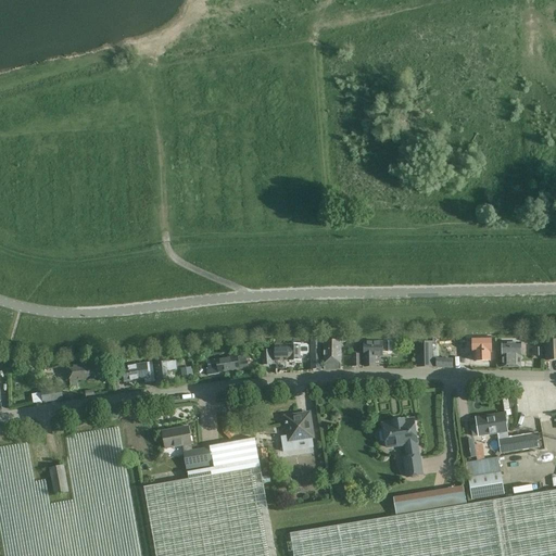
[(436,368),(453,368),(453,358),(439,358),(439,336),(432,336),(432,341),(432,344),(432,355),(433,355),(433,368),(436,368)]
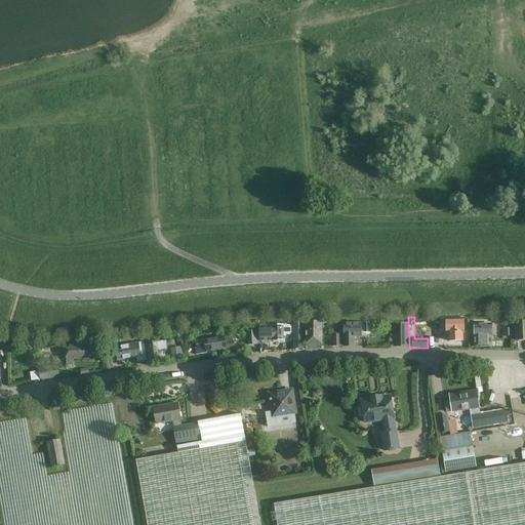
[(463,319),(446,319),(446,333),(448,333),(448,341),(462,340),(462,332),(463,332),(463,319)]
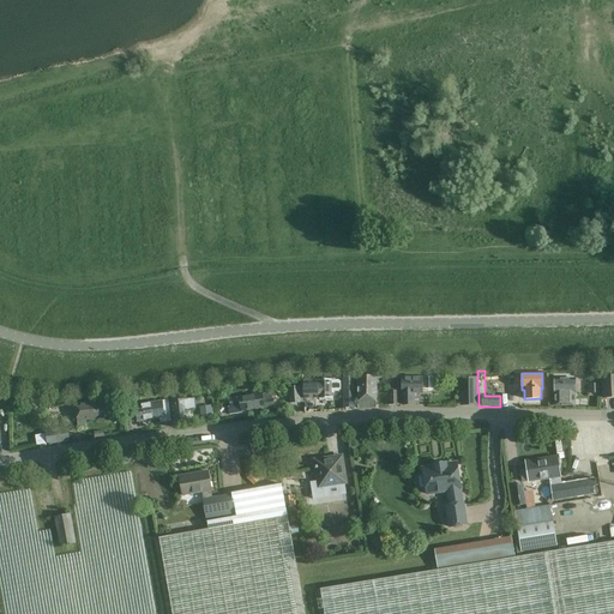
[(377,408),(377,375),(359,375),(357,408),(377,408)]
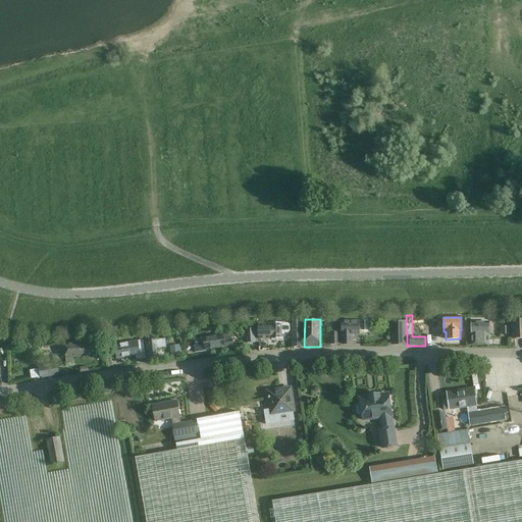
[(521,319),(512,320),(513,338),(521,337),(521,319)]
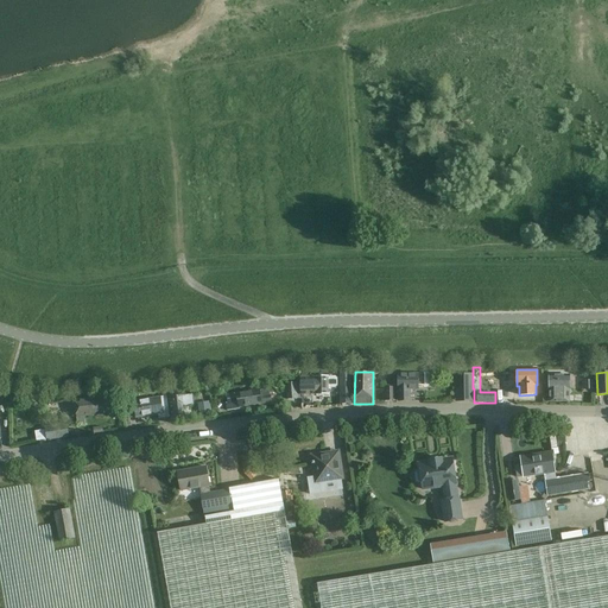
[(463,388),(473,388),(473,377),(473,373),(464,373),(463,388)]
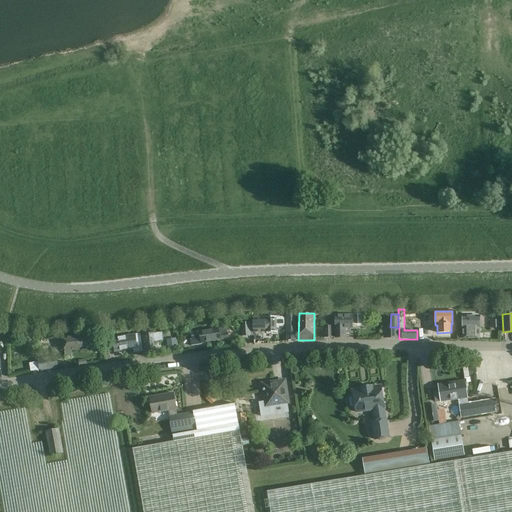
[(335,315),(335,338),(343,337),(343,328),(352,328),(352,324),(358,324),(357,315),(352,315),(335,315)]
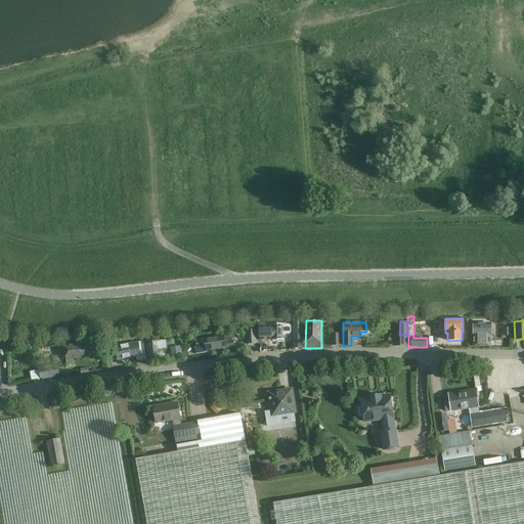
[(258,330),(259,340),(260,340),(282,339),(282,335),(289,335),(291,333),(291,326),(289,324),(282,324),(265,325),(265,326),(259,328),(259,330),(258,330)]
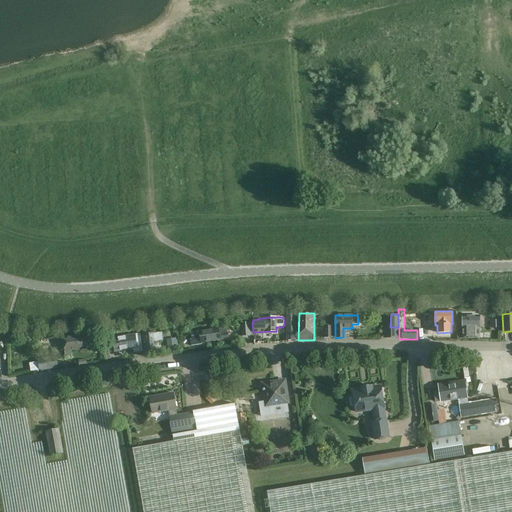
[(479,317),(463,317),(463,339),(479,339),(479,317)]
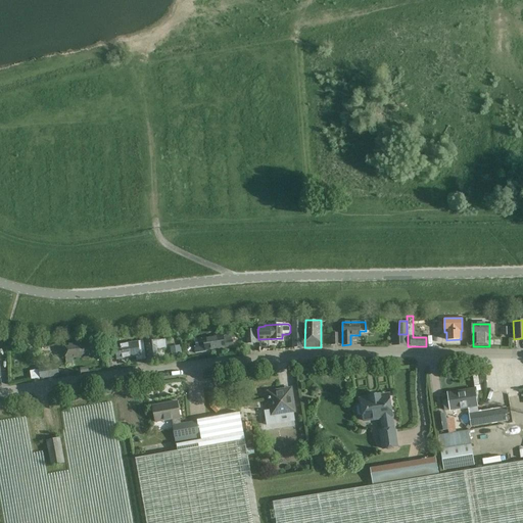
[(500,326),(500,336),(511,336),(511,326),(500,326)]
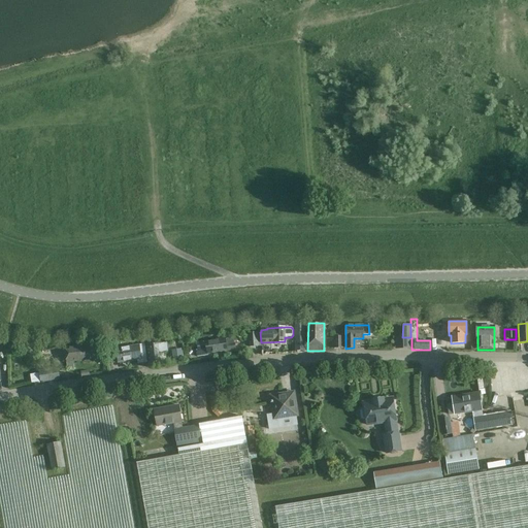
[(248,332),(250,348),(262,347),(262,342),(261,342),(260,332),(258,332),(258,331),(248,332)]
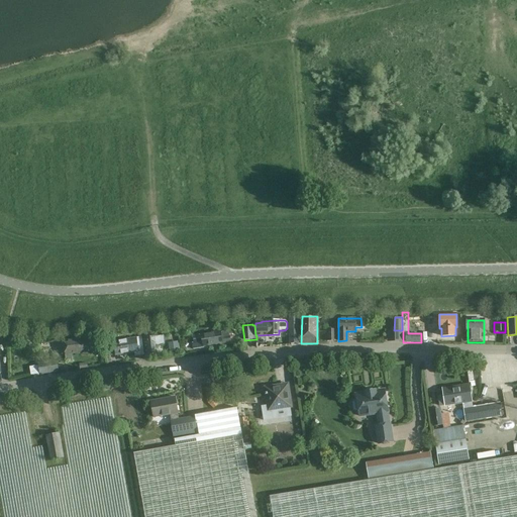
[(290,336),(290,343),(299,342),(298,328),(292,328),(293,336),(290,336)]
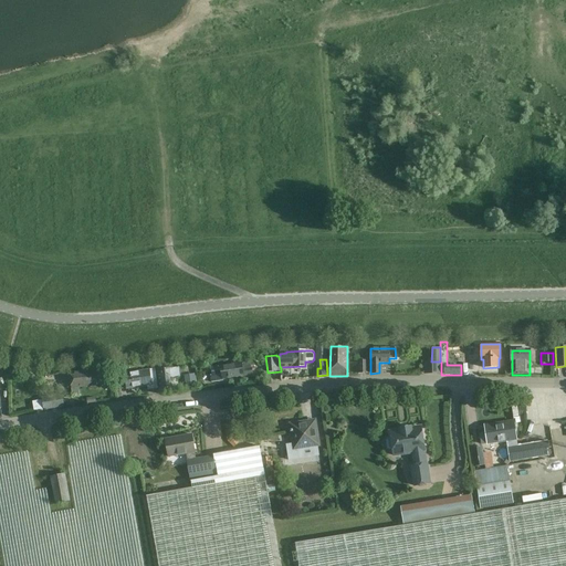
[(358,374),(368,374),(368,360),(358,360),(358,374)]
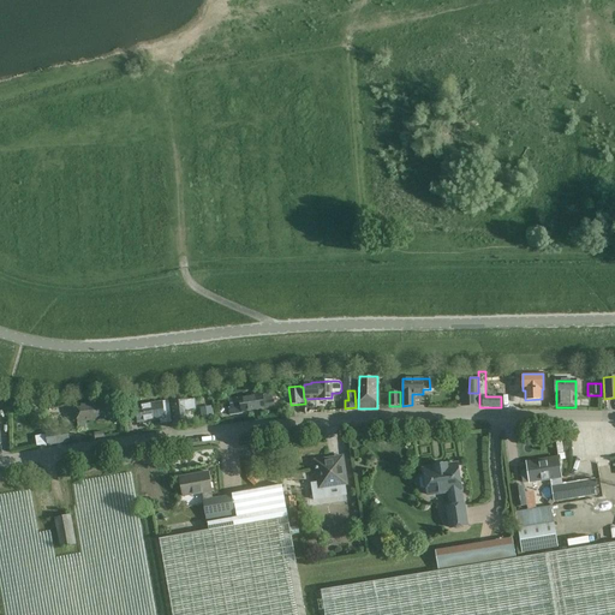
[(239,398),(230,399),(231,408),(228,408),(230,416),(243,413),(242,412),(264,408),(264,407),(274,406),(272,393),(239,399),(239,398)]
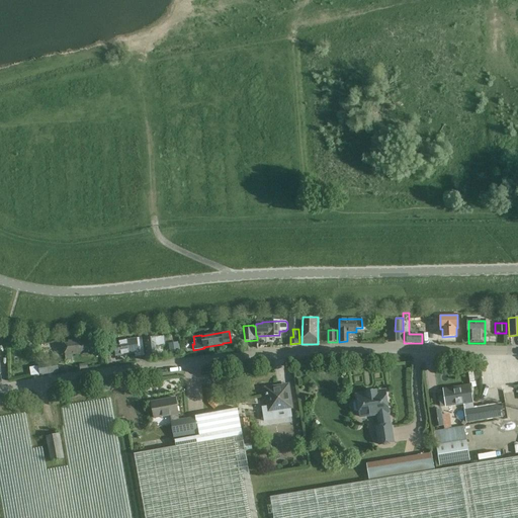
[(145,355),(147,356),(157,355),(156,346),(165,345),(164,336),(147,338),(147,340),(143,340),(145,355)]
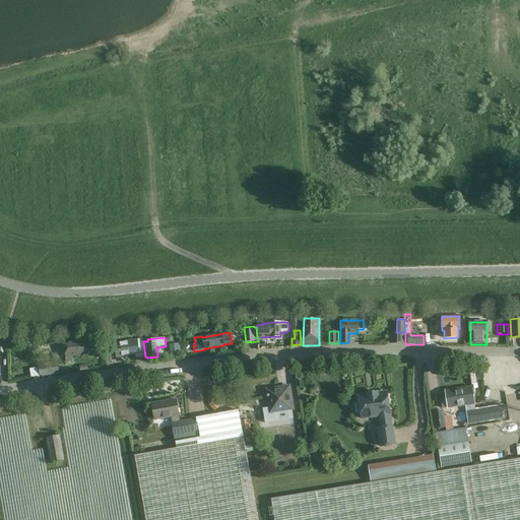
[(136,354),(136,358),(145,356),(142,338),(138,339),(138,340),(114,343),(116,358),(136,354)]
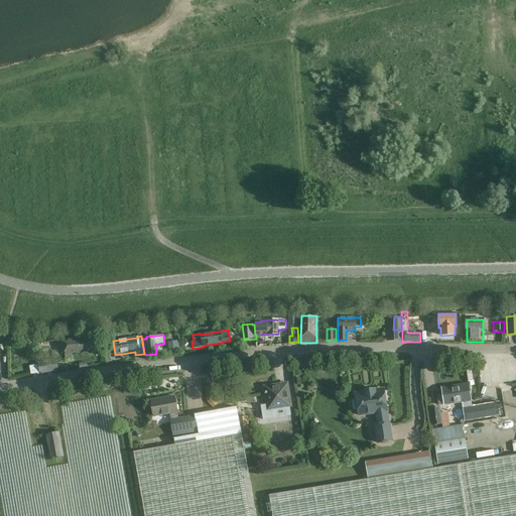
[(66,354),(67,362),(74,361),(74,354),(89,352),(87,338),(65,340),(65,347),(60,348),(61,354),(66,354)]
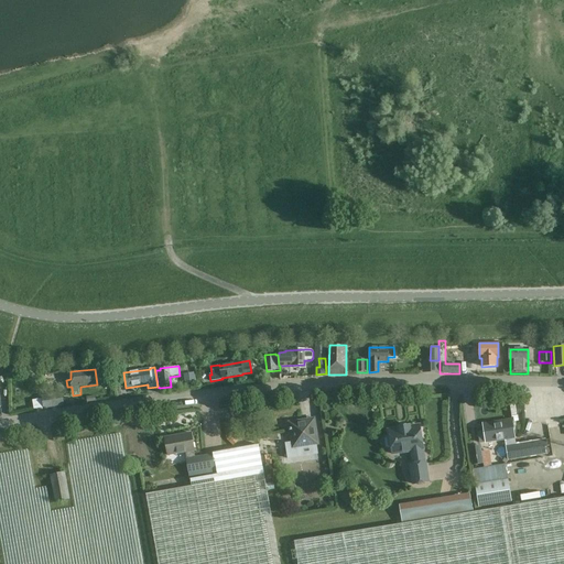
[(64,405),(63,393),(49,396),(50,407),(64,405)]
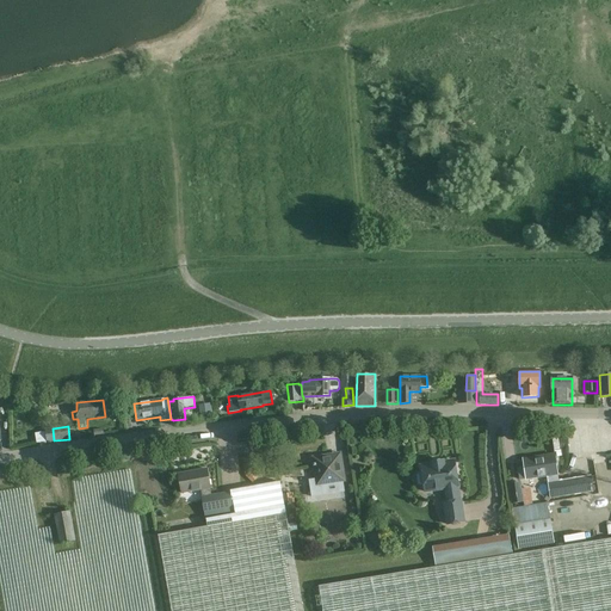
[(340,454),(313,458),(318,486),(345,482),(340,454)]
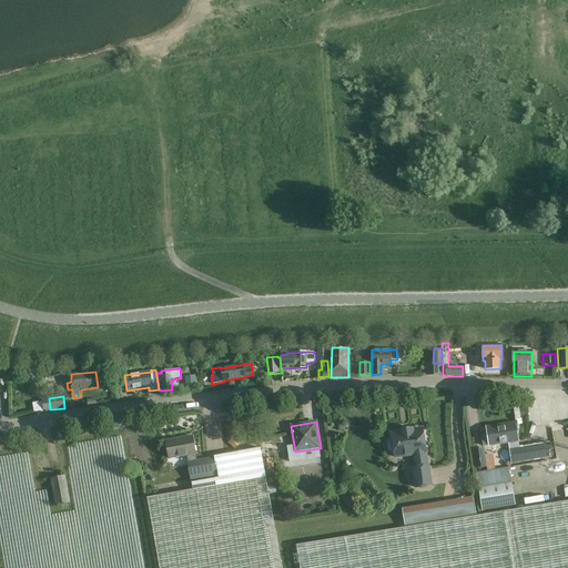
[(486,433),(482,434),(483,446),(488,445),(488,446),(508,443),(511,464),(551,457),(549,442),(519,447),(518,440),(515,423),(485,427),(486,433)]
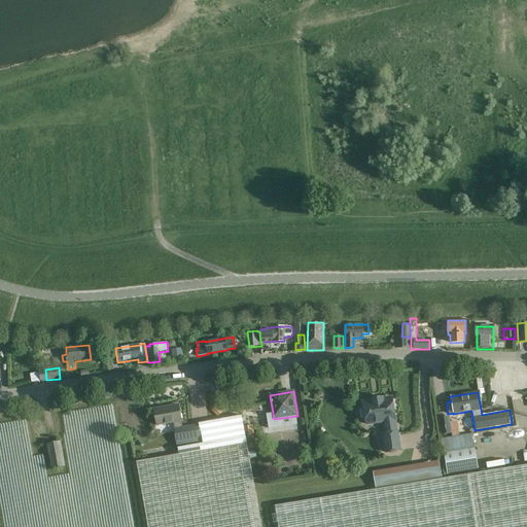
[(382,433),(385,454),(401,451),(398,430),(397,430),(392,397),(383,399),(383,398),(373,399),(373,400),(363,402),(364,408),(361,408),(359,411),(360,418),(362,419),(365,419),(366,424),(382,422),(384,432),(382,433)]
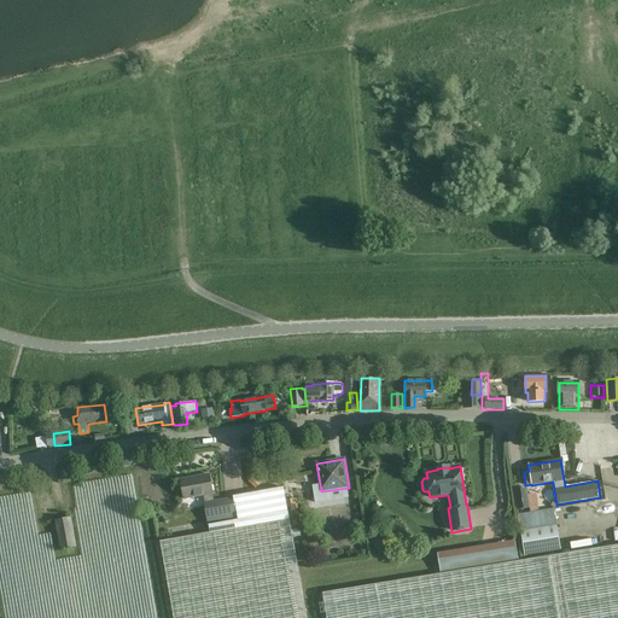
[(213,494),(209,474),(181,479),(184,499),(202,496),(213,494)]
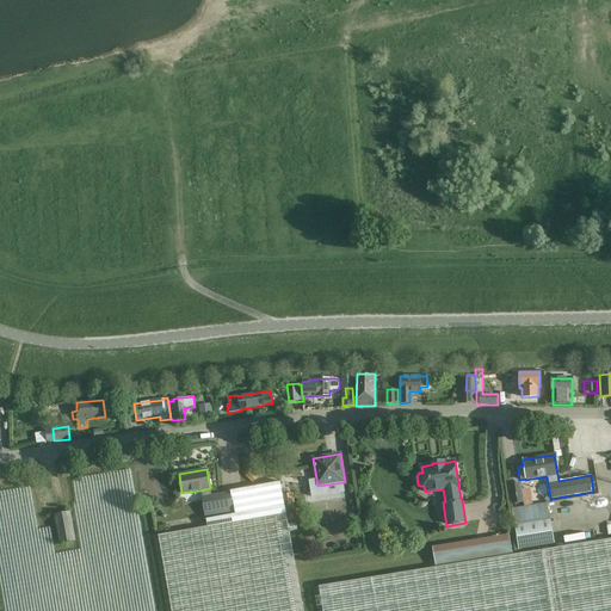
[(207,528),(159,536),(171,610),(303,610),(281,482),(211,495),(210,488),(199,491),(207,528)]
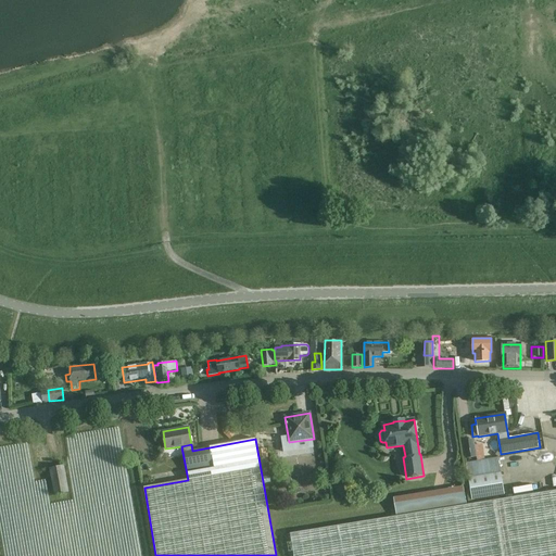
[(463,441),(465,459),(477,457),(474,440),(463,441)]
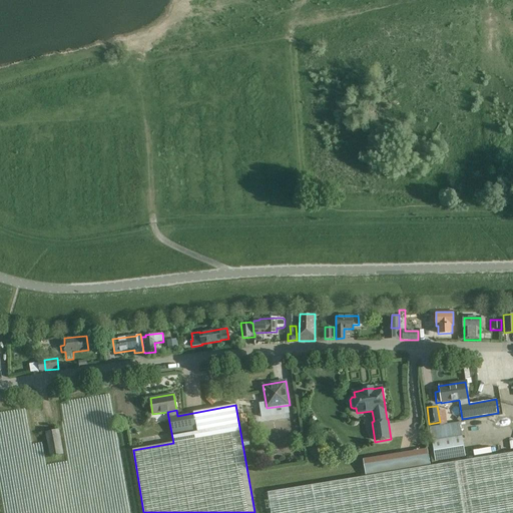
[(83,424),(83,435),(90,435),(90,424),(90,415),(71,415),(71,421),(78,420),(78,424),(83,424)]
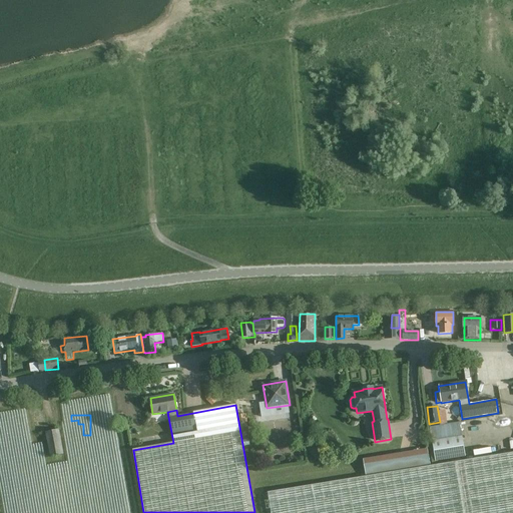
[(435,462),(465,457),(460,422),(430,427),(435,462)]
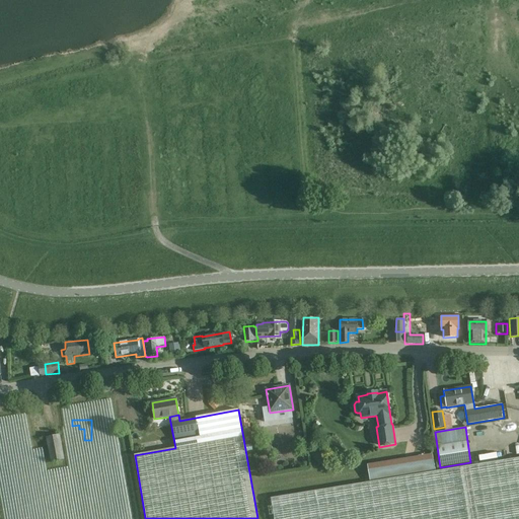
[(46,437),(51,462),(64,459),(59,434),(46,437)]
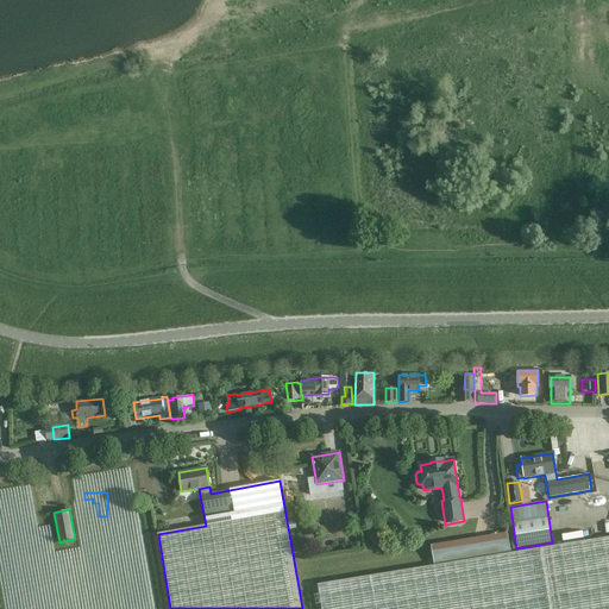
[(42,537),(46,535),(49,547),(55,546),(51,526),(39,527),(42,537)]
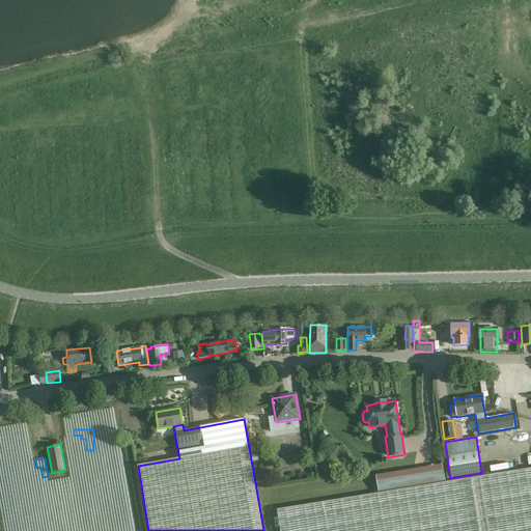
[(530,530),(530,468),(277,510),(280,530),(530,530)]
